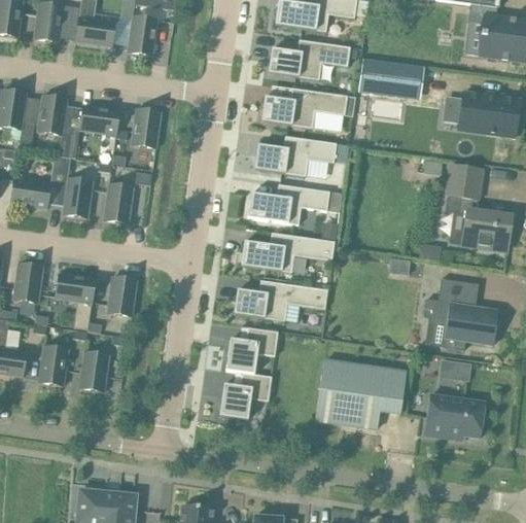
[(0,0),(0,33),(18,36),(23,0),(0,0)]
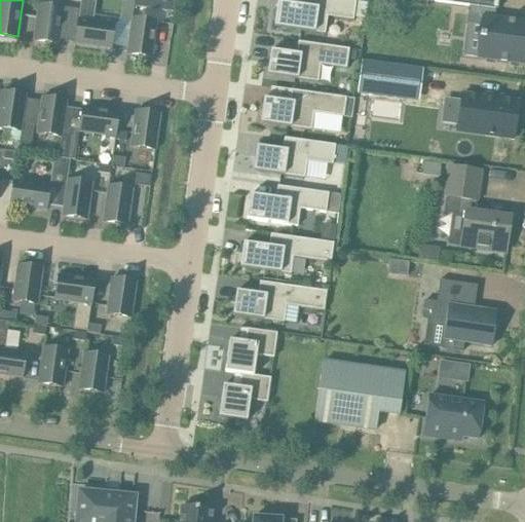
[(80,0),(75,40),(112,45),(116,21),(94,17),(96,0),(80,0)]
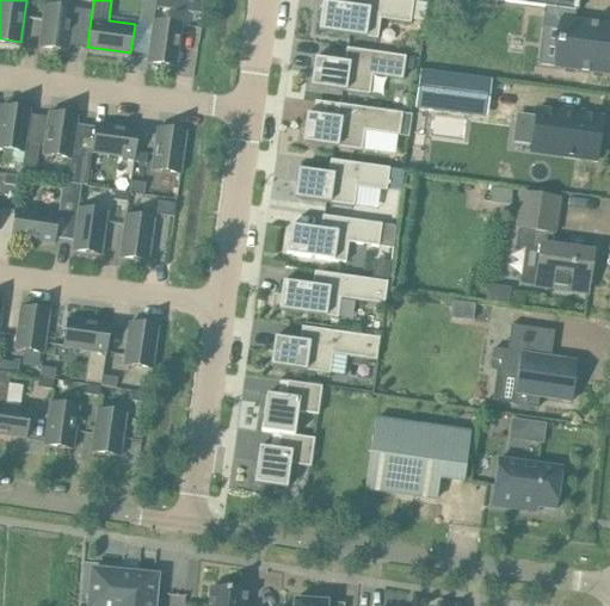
[(142,0),(142,1),(140,20),(154,23),(154,17),(156,4),(156,0),(142,0)]
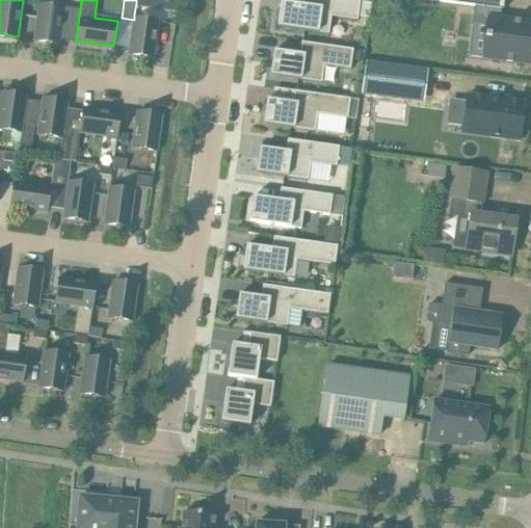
[(165,0),(164,7),(178,8),(179,1),(171,0),(165,0)]
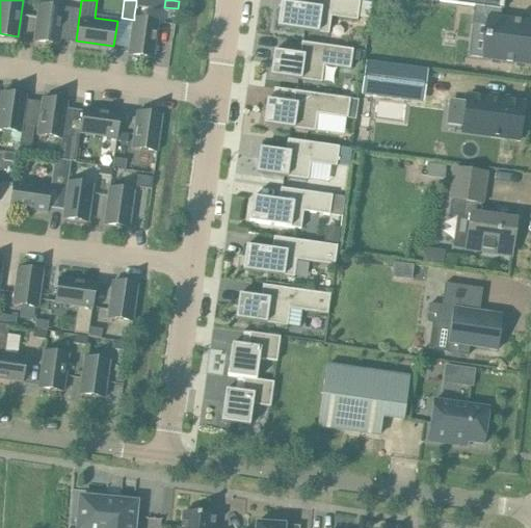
[(282,0),(277,24),(329,31),(332,14),(357,18),(361,0),(303,0),(303,2),(289,0),(282,0)]
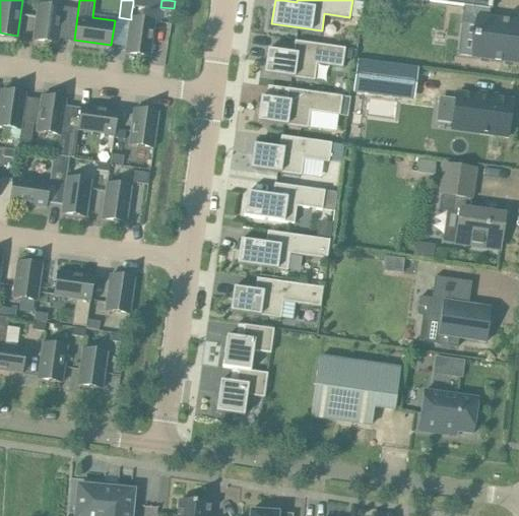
[(447,0),(464,2),(458,51),(518,59),(518,19),(489,15),(490,6),(493,6),(494,0),(447,0)]
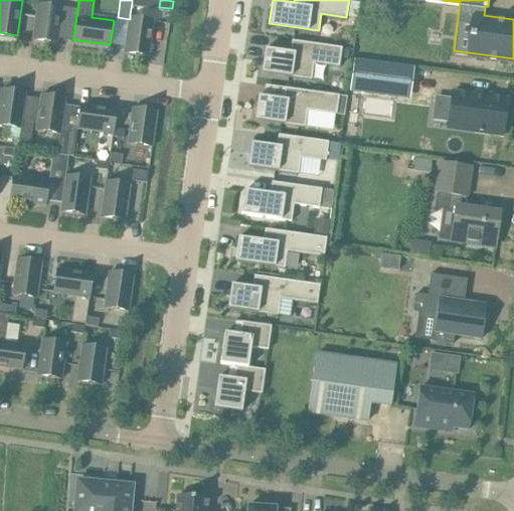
[(62,5),(38,2),(33,37),(57,40),(62,5)]
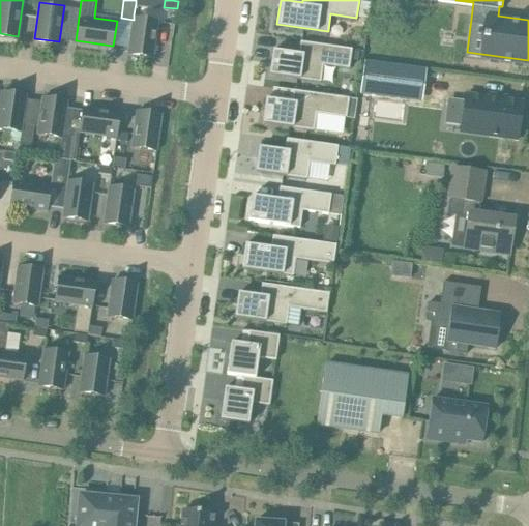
[(158,19),(134,15),(134,20),(128,52),(153,55),(158,19)]
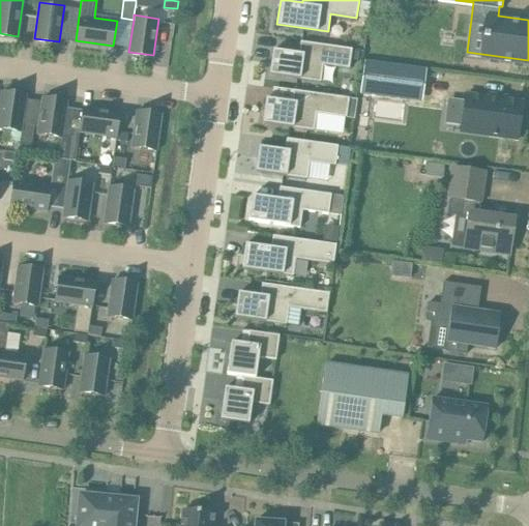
[(353,47),(301,38),(299,51),(273,48),(270,71),(321,80),(324,62),(350,65),(353,47)]
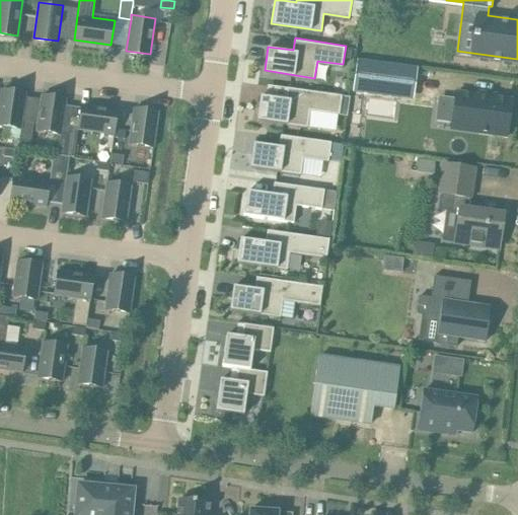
[(352,91),(410,92),(411,58),(352,57),(352,91)]
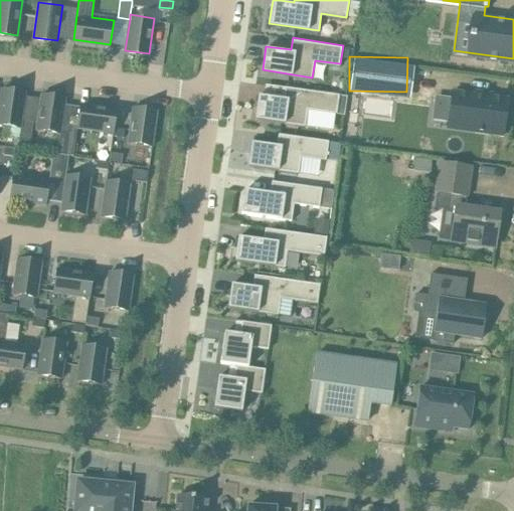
[(259,94),(255,117),(305,124),(308,107),(337,112),(340,93),(286,84),(284,97),(259,94)]
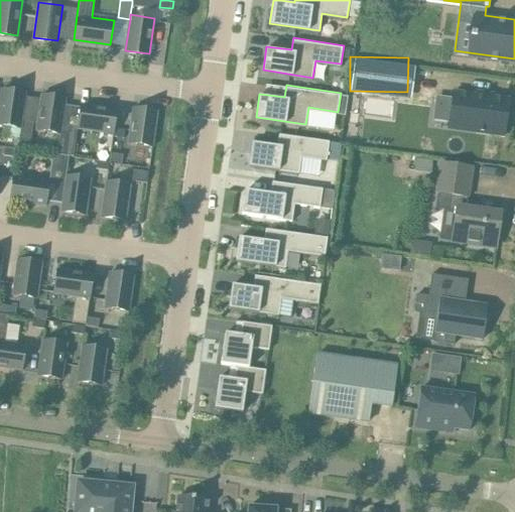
[(26,90),(2,87),(0,101),(0,123),(21,126),(26,90)]
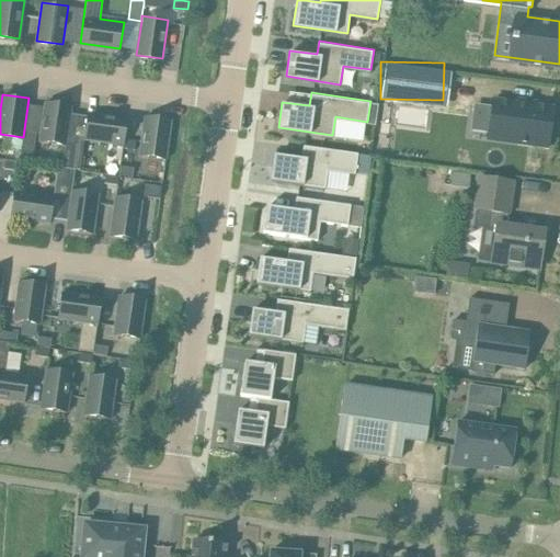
[(493,97),(488,136),(549,145),(553,105),(493,97)]
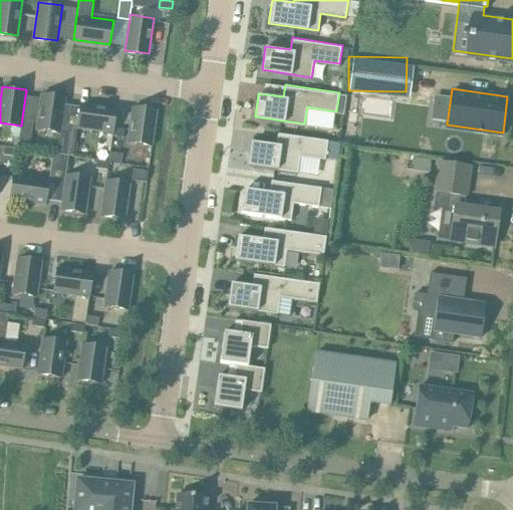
[(65,95),(42,92),(37,128),(60,132),(65,95)]
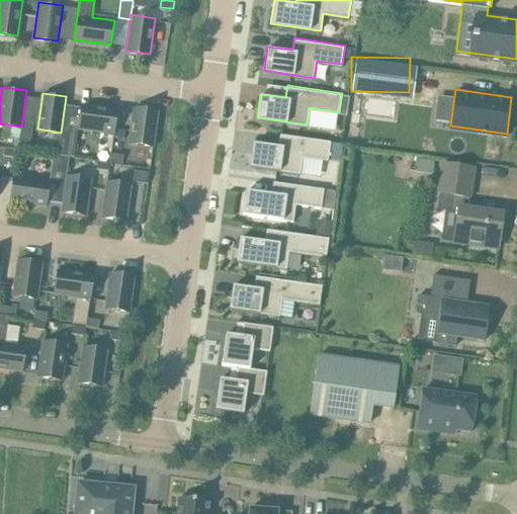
[(342,93),(339,112),(348,113),(350,94),(342,93)]
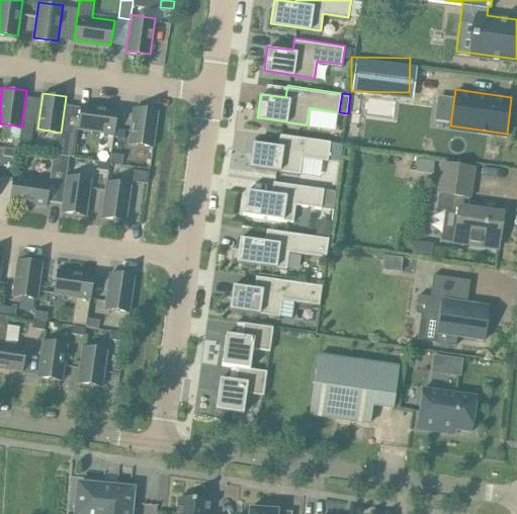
[(66,102),(61,133),(77,135),(78,126),(114,132),(115,125),(117,107),(82,102),(81,104),(66,102)]
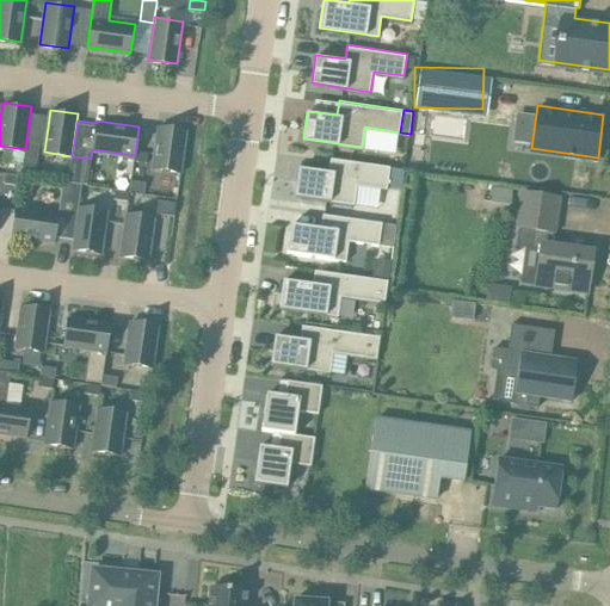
[(153,167),(180,171),(186,129),(159,124),(153,167)]
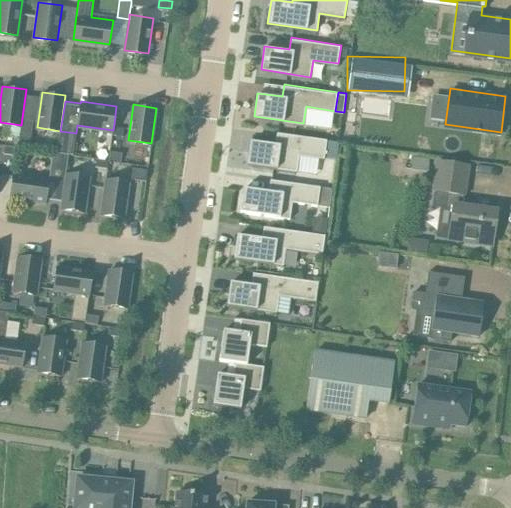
[(113,130),(113,132),(123,134),(124,125),(114,124),(113,130)]
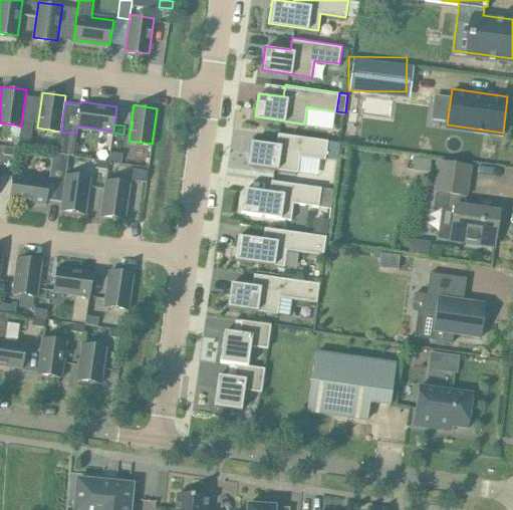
[(328,139),(279,132),(277,144),(252,140),(248,164),(298,171),(300,154),(326,158),(326,156),(328,139)]
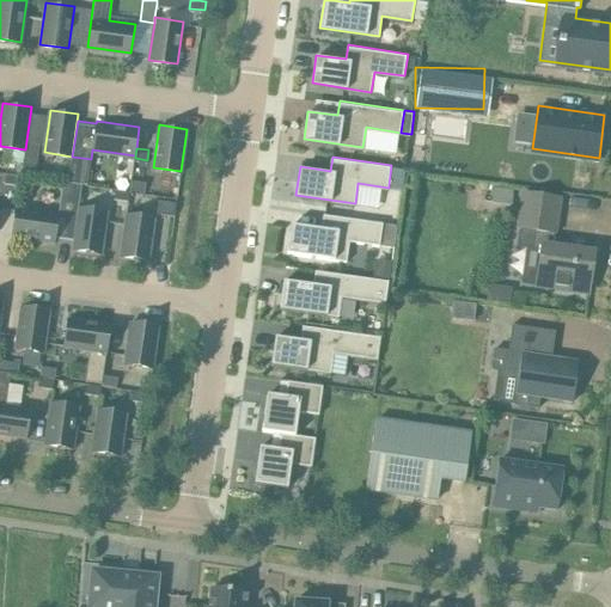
[(37,165),(23,164),(22,173),(36,175),(37,165)]
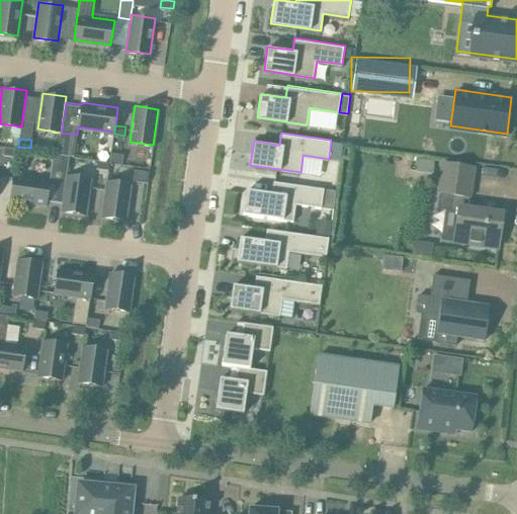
[(331,140),(329,157),(341,158),(344,141),(331,140)]
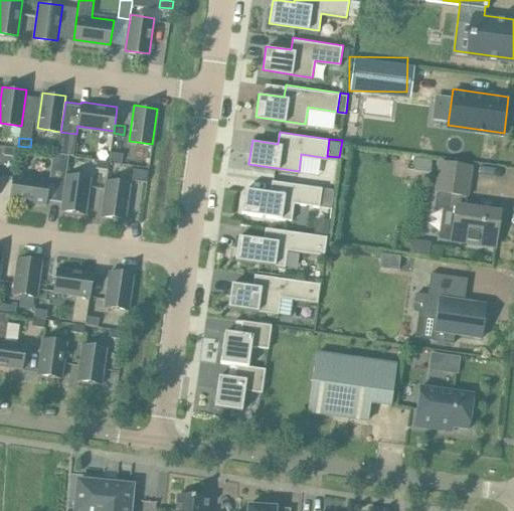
[(59,143),(57,151),(69,153),(70,145),(59,143)]
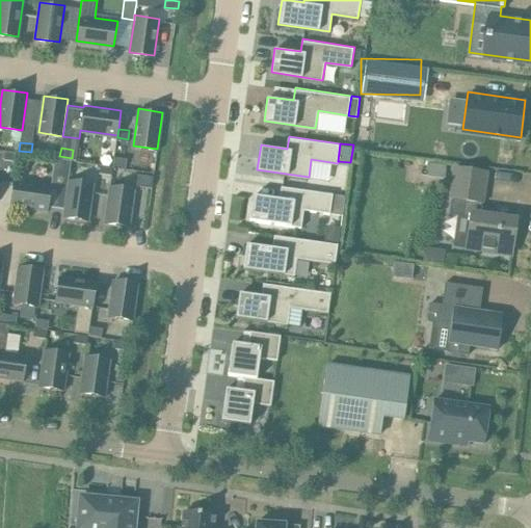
[(18,159),(19,151),(6,149),(5,157),(18,159)]
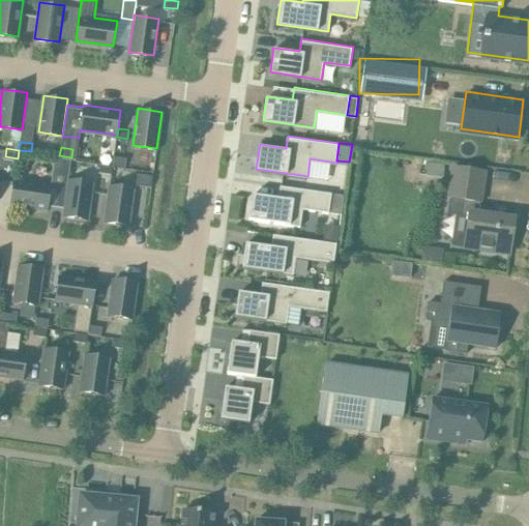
[(18,165),(26,166),(27,153),(20,152),(18,165)]
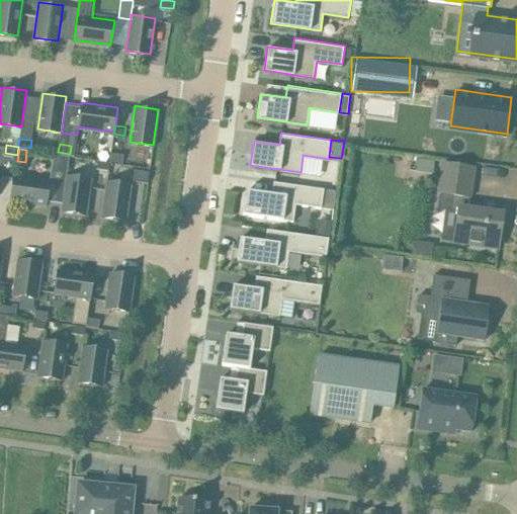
[(54,152),(52,168),(68,171),(70,154),(58,152),(54,152)]
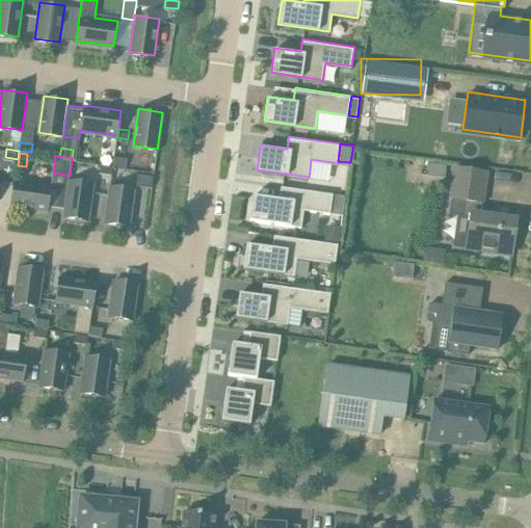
[(127,157),(114,156),(113,164),(126,165),(127,157)]
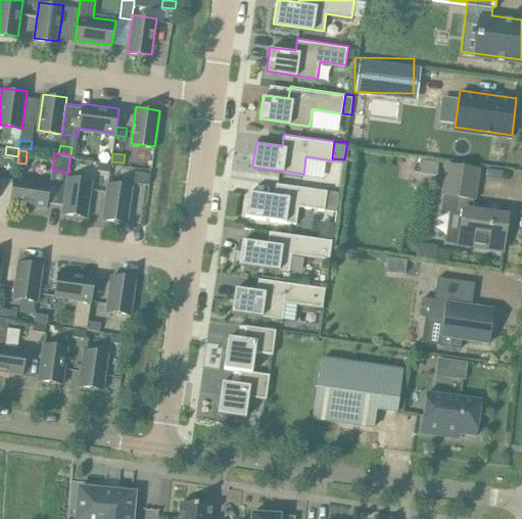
[(422,156),(420,171),(438,173),(439,158),(422,156)]
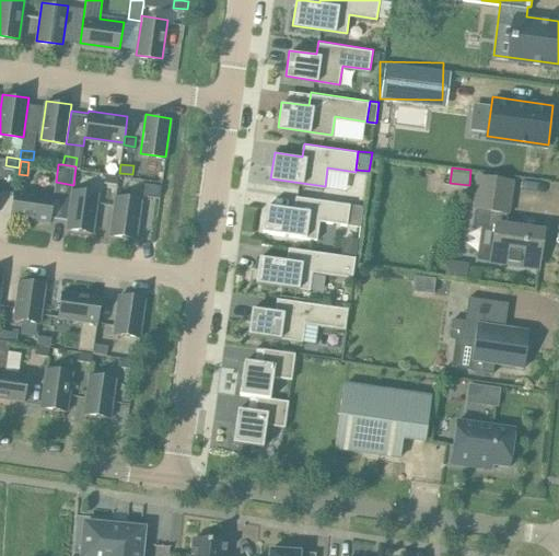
[(105,181),(117,183),(119,174),(106,172),(105,181)]
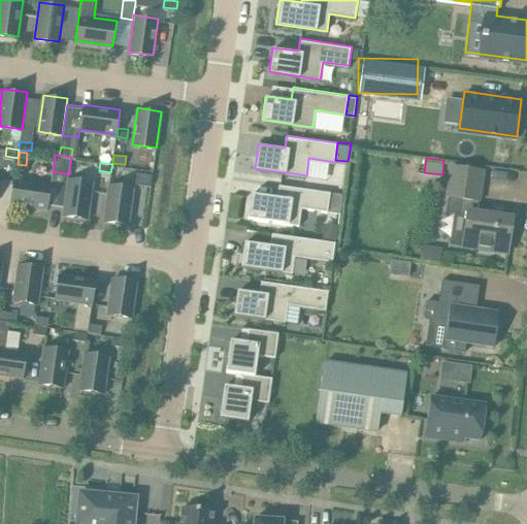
[(452,164),(448,194),(462,196),(460,213),(467,214),(463,243),(488,247),(508,250),(514,216),(478,210),(483,168),(452,164)]
